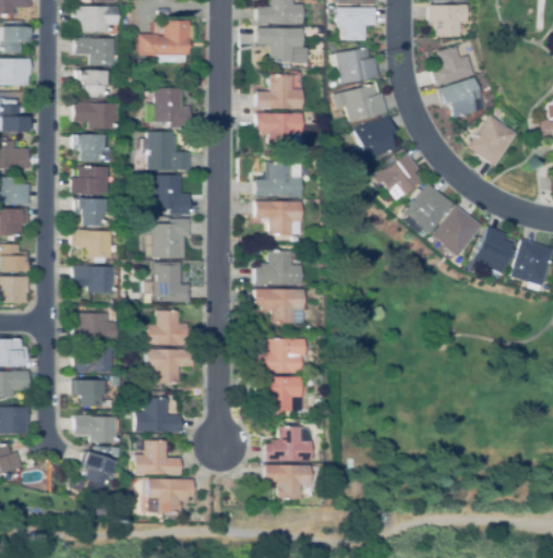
[(0,0),(32,0),(32,8),(15,8),(15,12),(17,12),(17,14),(0,14),(0,0)]
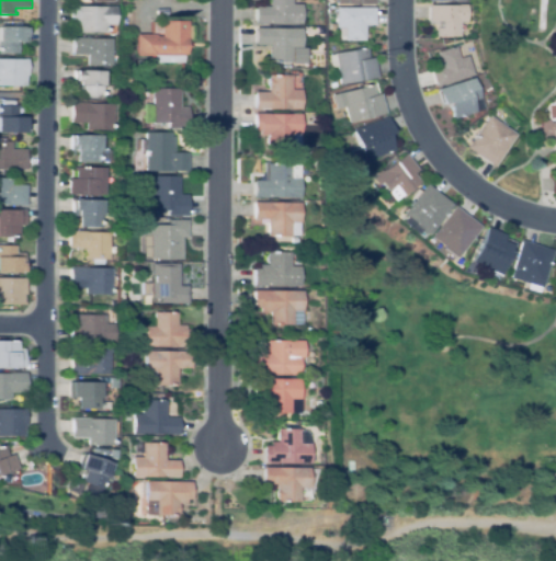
[(306,24),(260,24),(260,7),(273,7),(273,0),(297,0),(297,3),(306,3),(306,24)]
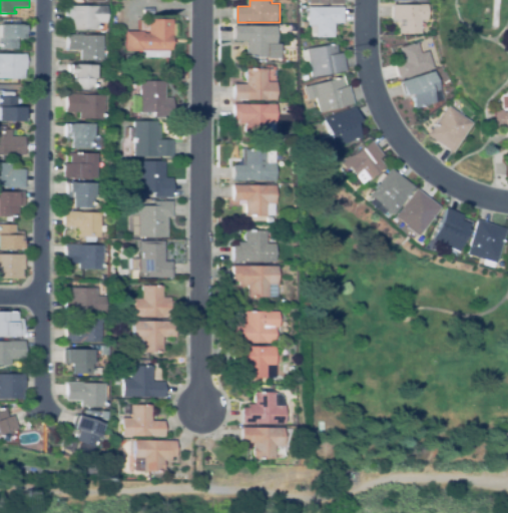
[(425,20),(424,34),(402,34),(402,26),(407,26),(407,19),(396,19),(396,4),(423,5),(423,4),(431,4),(430,20),(425,20)]
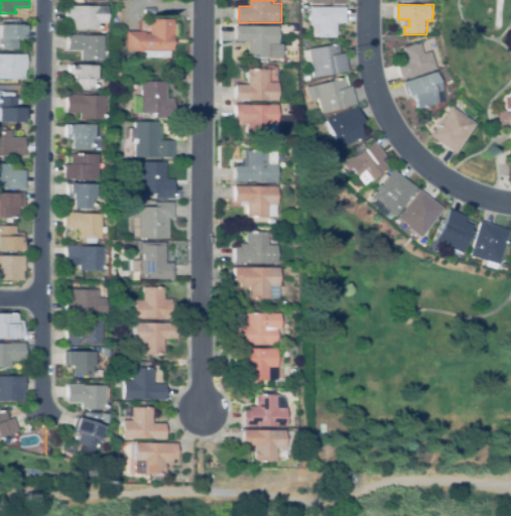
[(83,5),(110,5),(110,23),(103,22),(103,30),(84,30),(70,30),(70,27),(71,27),(71,20),(70,20),(70,5),(83,5)]
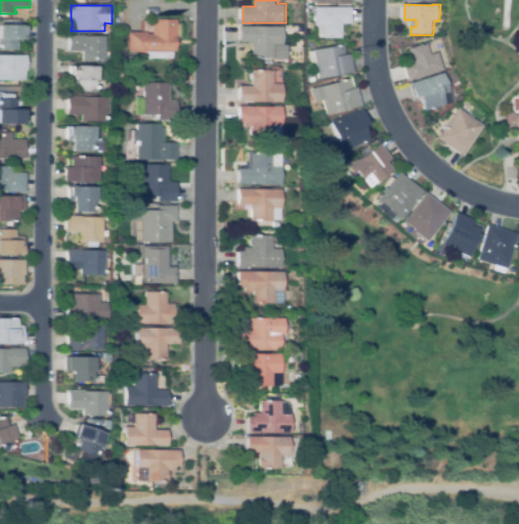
[(317,7),(353,7),(353,24),(344,24),(344,38),(326,38),(326,37),(319,37),(319,26),(317,26),(317,7)]
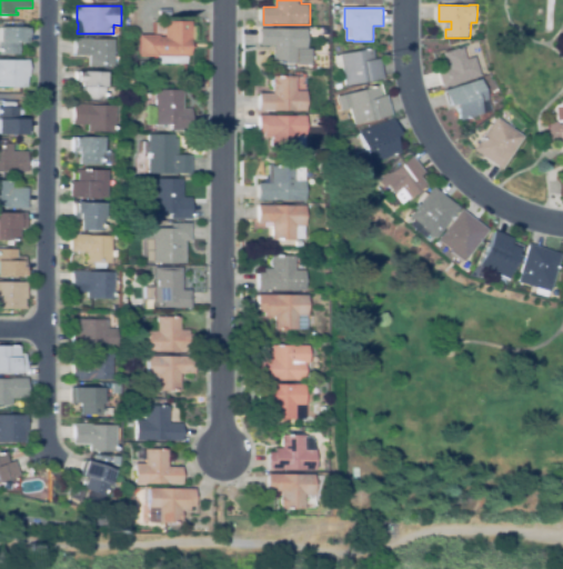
[(142,57),(142,35),(158,36),(159,22),(169,22),(169,21),(195,21),(194,27),(199,27),(199,40),(194,40),(193,56),(190,56),(190,65),(160,63),(160,61),(157,61),(157,57),(142,57)]
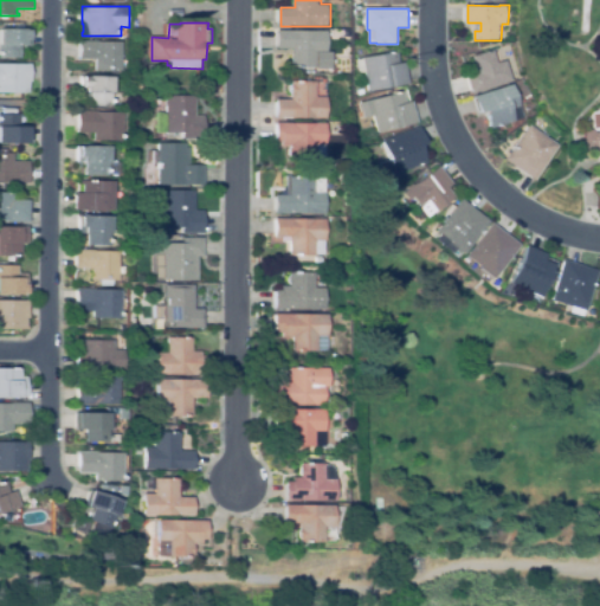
[(1,58),(1,28),(34,28),(33,50),(25,50),(25,58),(1,58)]
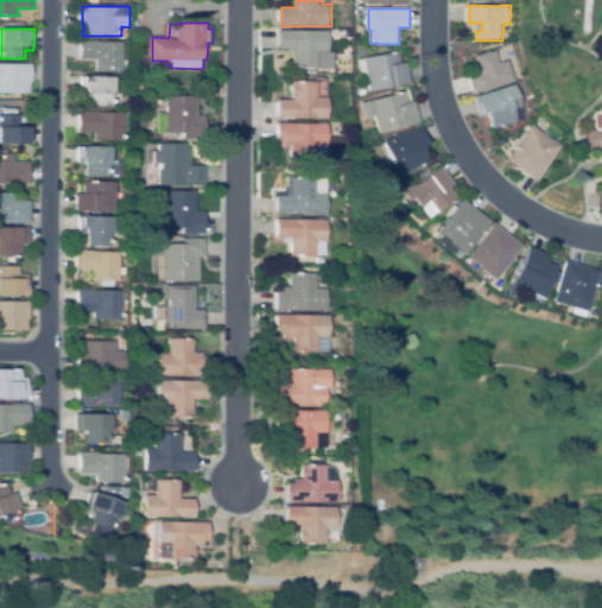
[(280,30),(331,31),(331,52),(321,52),(321,68),(296,68),(296,49),(280,49),(280,30)]
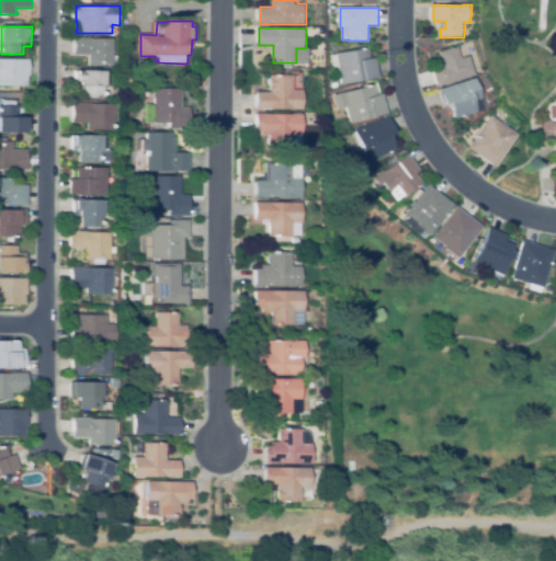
[(91,37),(116,38),(116,66),(91,66),(91,55),(77,55),(77,37),(91,37)]
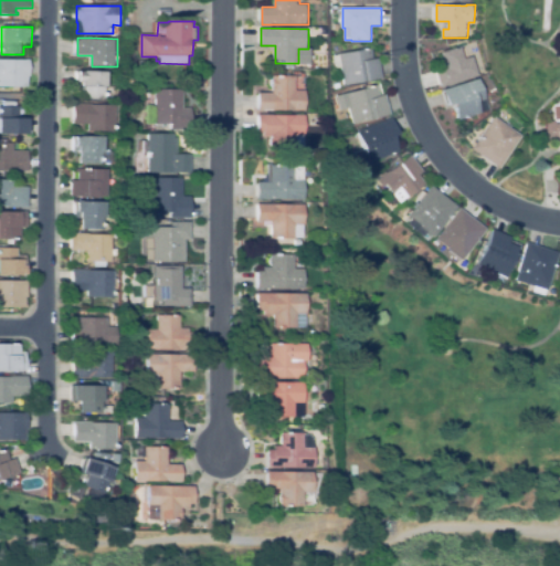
[(482,76),(444,87),(439,71),(448,67),(443,52),(463,46),(464,48),(471,45),(474,56),(475,56),(482,76)]
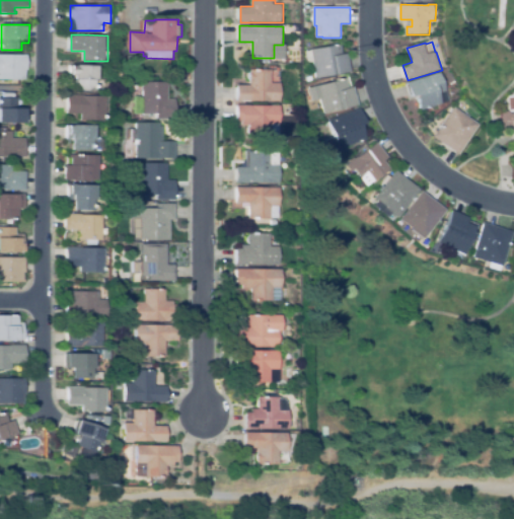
[(353,71),(317,78),(312,49),(343,44),(345,54),(350,53),(353,71)]
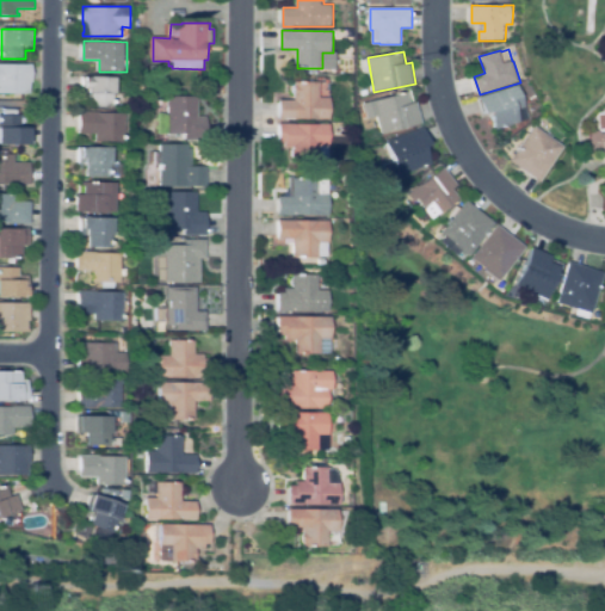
[(0,63),(35,63),(35,82),(32,82),(32,93),(0,93),(0,63)]
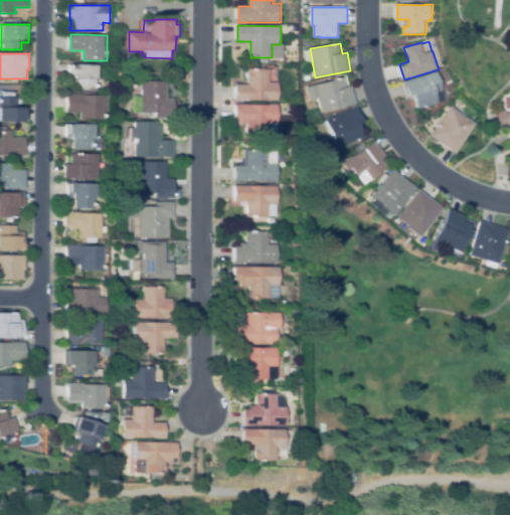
[(83,64),(99,65),(99,90),(83,90),(78,90),(78,82),(71,82),(71,64),(83,64)]
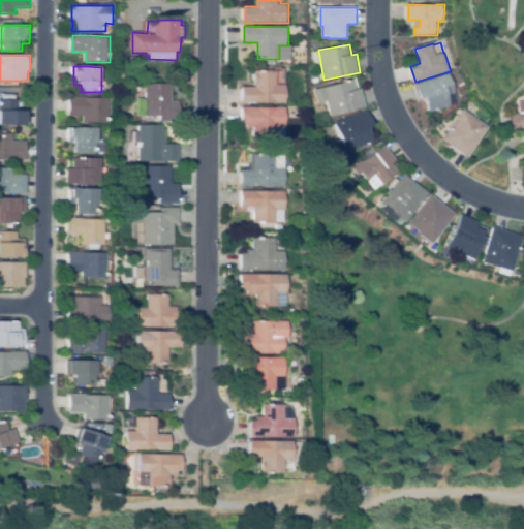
[(287,103),(244,103),(244,86),(257,87),(257,83),(256,83),(256,72),(257,72),(257,70),(279,71),(279,84),(287,85),(287,103)]
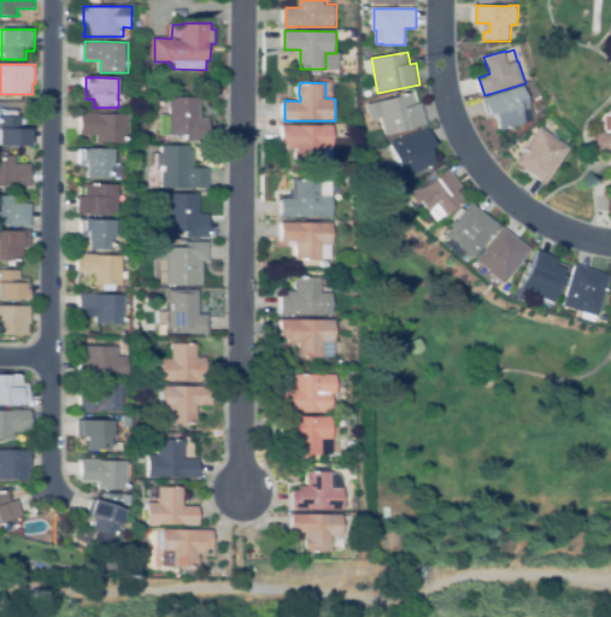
[(136,86),(147,84),(148,93),(136,94),(136,86)]
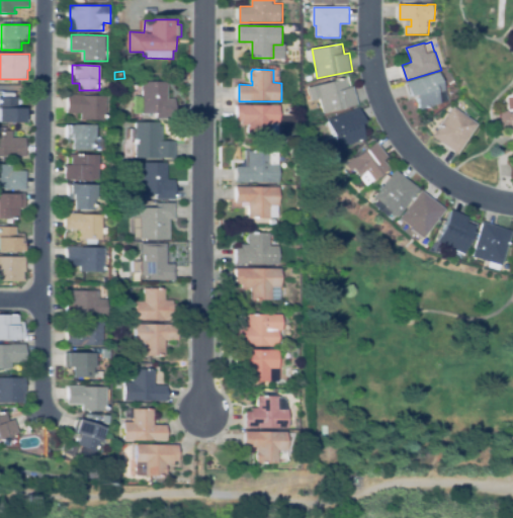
[(408,82),(441,72),(450,101),(422,109),(417,95),(412,97),(408,82)]
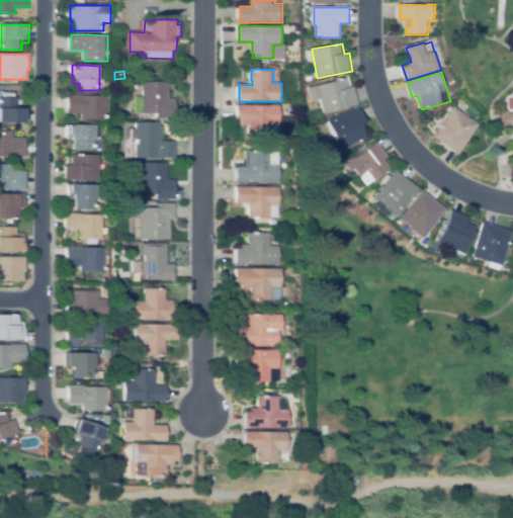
[(309,87),(347,77),(349,87),(354,86),(359,104),(325,113),(321,99),(313,101),(309,87)]
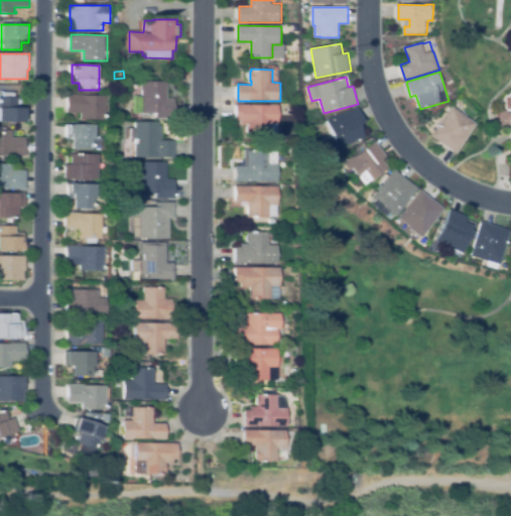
[(143,113),(143,82),(169,82),(168,99),(176,99),(176,118),(158,118),(158,113),(143,113)]
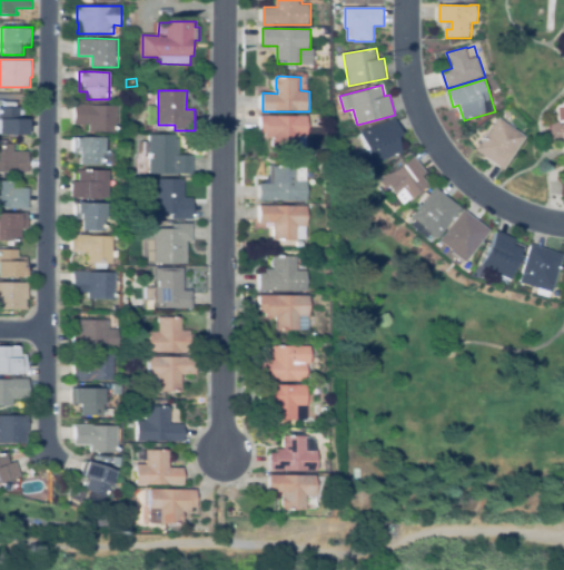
[(92,105),(94,105),(119,106),(118,133),(92,133),(91,133),(91,125),(76,125),(76,104),(92,105)]
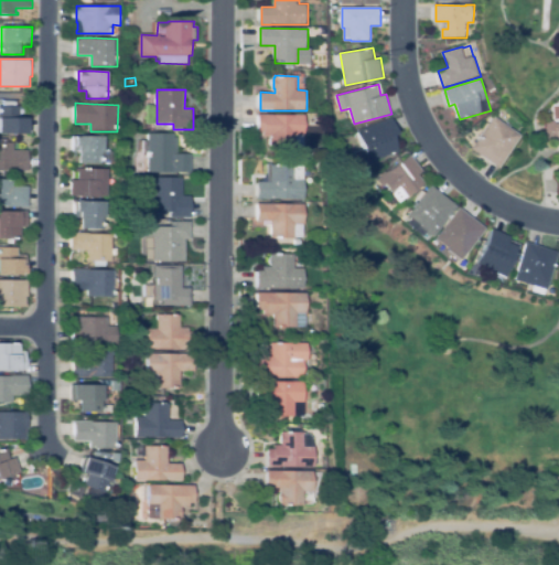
[(558,147),(555,147),(554,139),(549,139),(548,120),(557,120),(556,105),(558,105),(558,147)]
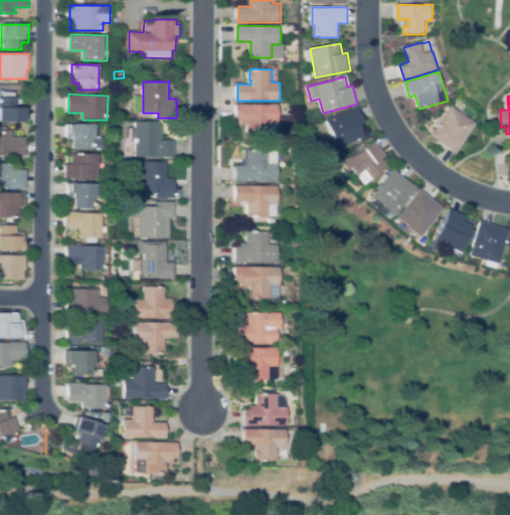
[(28,122),(0,122),(0,97),(21,97),(21,108),(28,108),(28,122)]
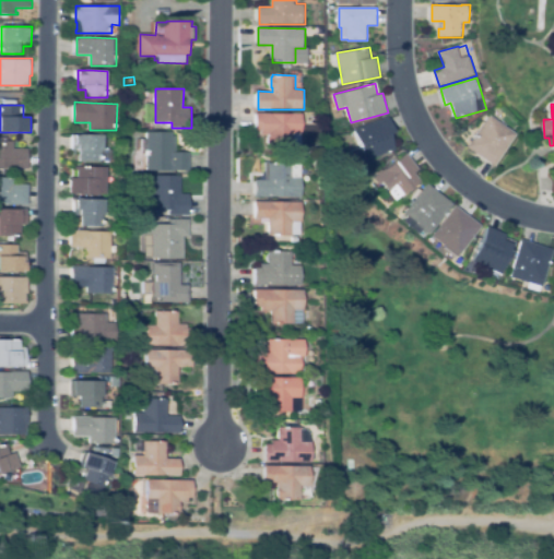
[(258,114),(304,114),(304,133),(303,133),(303,147),(294,146),(294,147),(271,147),(271,135),(262,135),(262,131),(257,131),(258,114)]
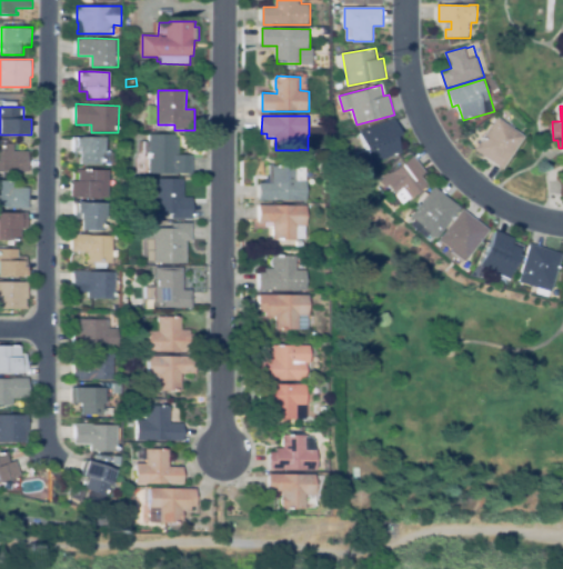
[(526,137),(504,169),(476,150),(499,117),(526,137)]
